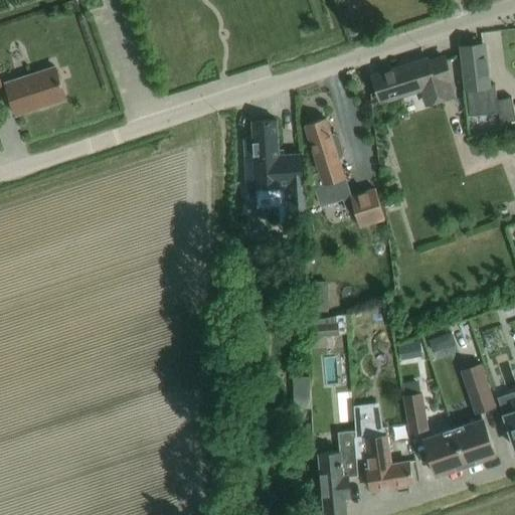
[(470,116),(499,112),(501,122),(514,120),(511,98),(497,100),(494,84),(487,86),(482,43),(461,46),(470,116)]
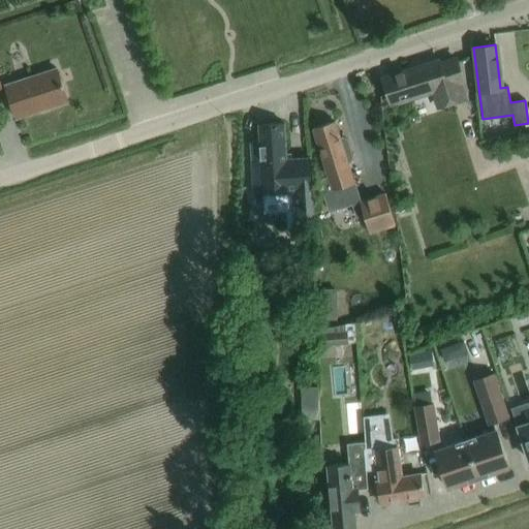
[(382,79),(389,98),(391,103),(432,90),(437,105),(464,97),(459,82),(462,81),(455,59),(439,64),(438,61),(382,79)]
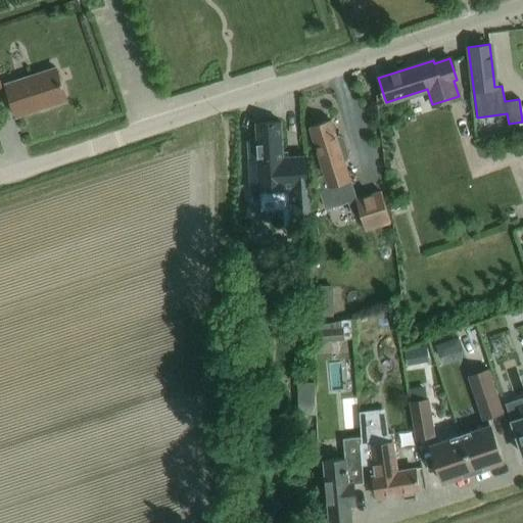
[(5,85),(9,97),(15,116),(65,100),(55,68),(5,85)]
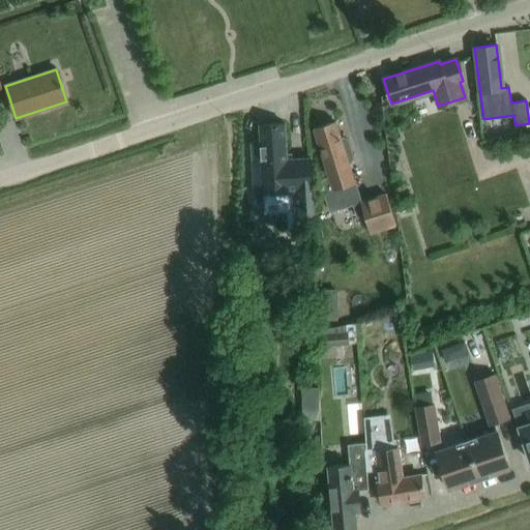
[(334,121),(313,127),(328,176),(318,179),(329,212),(352,205),(356,217),(364,215),(361,202),(355,182),(354,183),(347,163),(350,162),(352,157),(347,140),(342,137),(340,138),(334,121)]
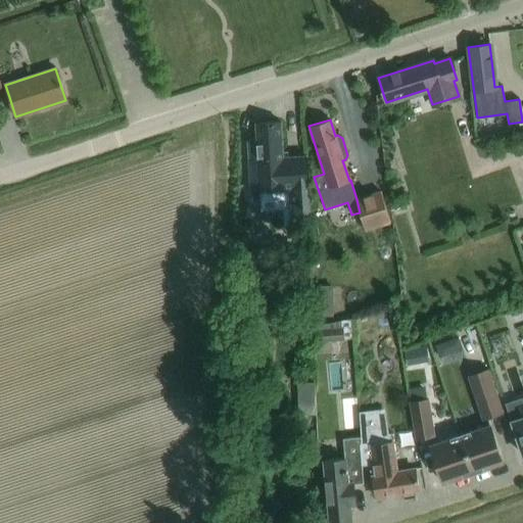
[(250,192),(260,192),(260,199),(283,199),(286,231),(311,229),(311,226),(318,225),(317,207),(310,207),(306,175),(304,155),(286,156),(286,151),(281,151),(279,121),(254,123),(255,139),(247,140),(249,159),(248,159),(250,192)]
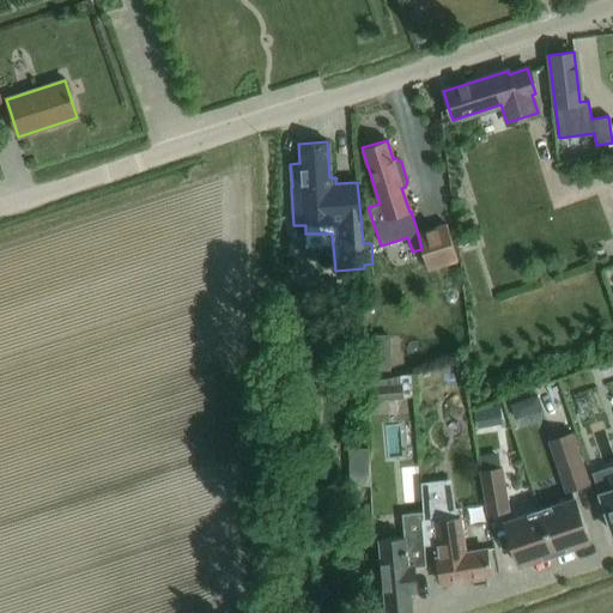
[(447,225),(418,234),(422,249),(429,271),(457,262),(447,225)]
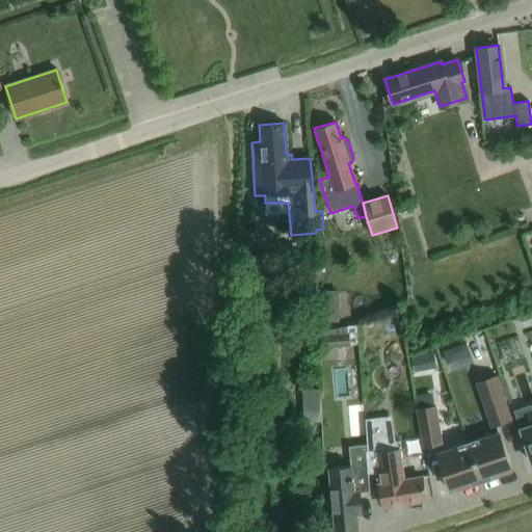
[(336,334),(321,335),(322,347),(337,346),(336,334)]
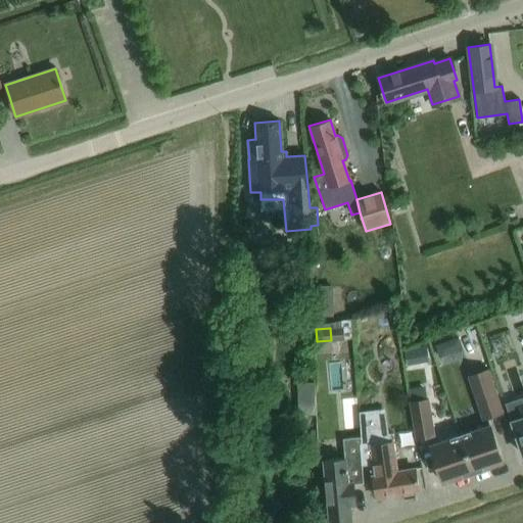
[(446,341),(435,345),(439,358),(450,353),(446,341)]
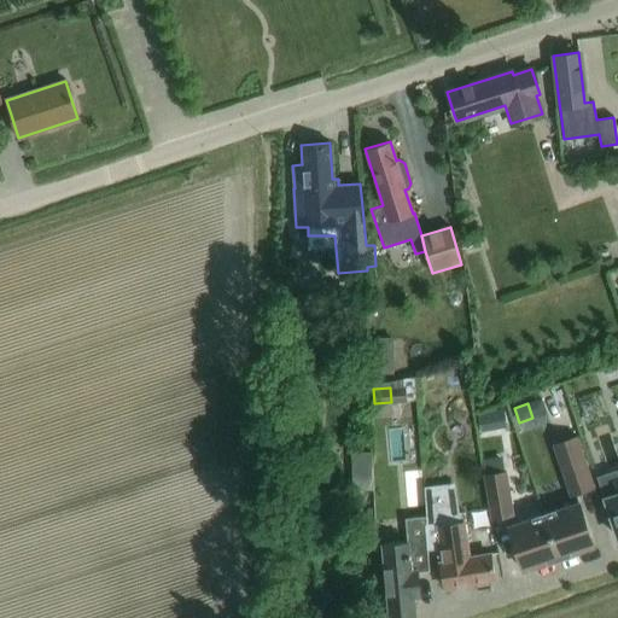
[(593,487),(576,436),(553,443),(570,494),(593,487)]
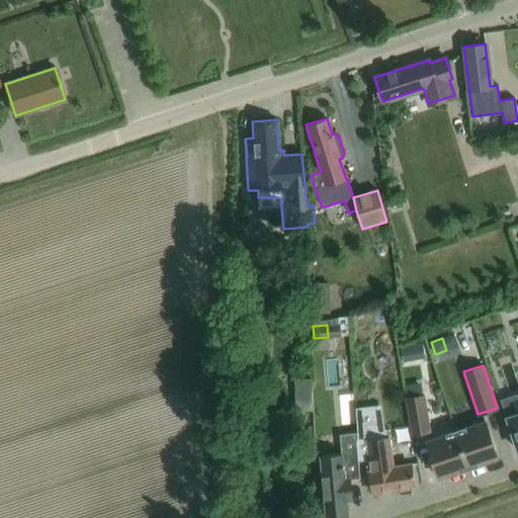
[(296,411),(313,410),(312,379),(295,379),(296,411)]
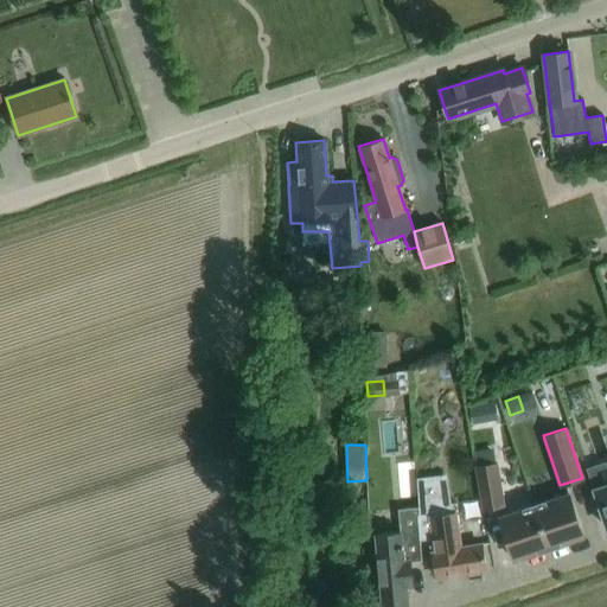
[(483,511),(503,508),(498,464),(477,466),(483,511)]
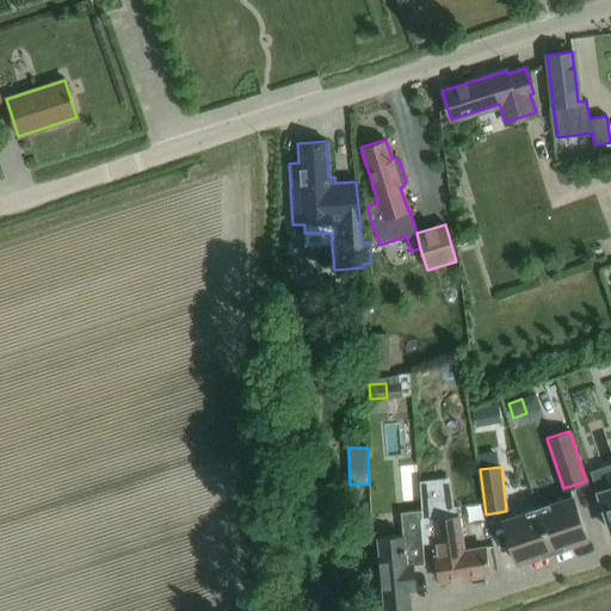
[(463,551),(457,516),(456,506),(454,506),(450,477),(442,479),(418,481),(420,510),(420,518),(419,518),(421,543),(432,542),(438,581),(487,573),(483,548),(463,551)]
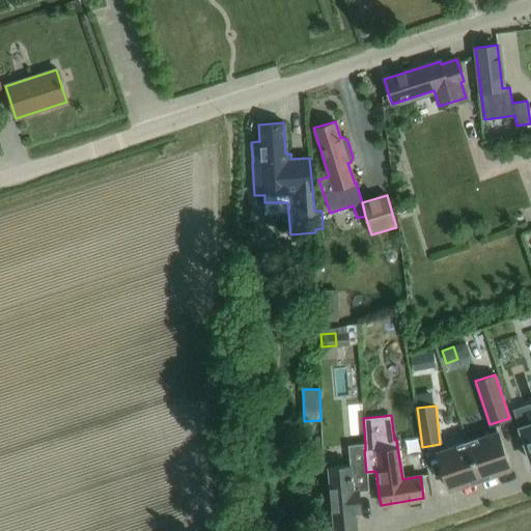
[(530,422),(520,427),(530,460),(530,422)]
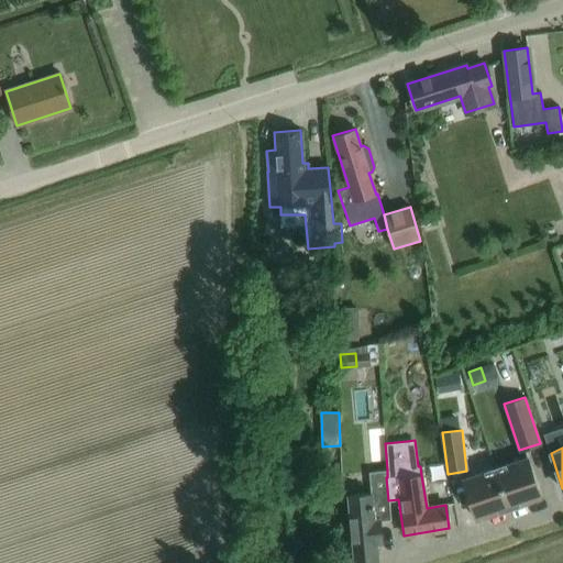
[(527,456),(494,467),(507,508),(540,497),(527,456)]
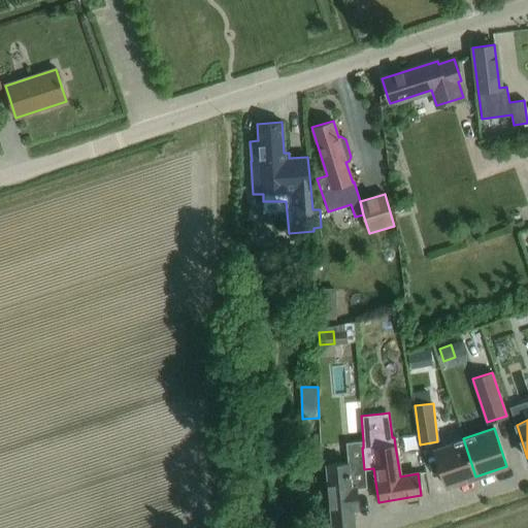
[(447,486),(475,476),(463,438),(434,449),(447,486)]
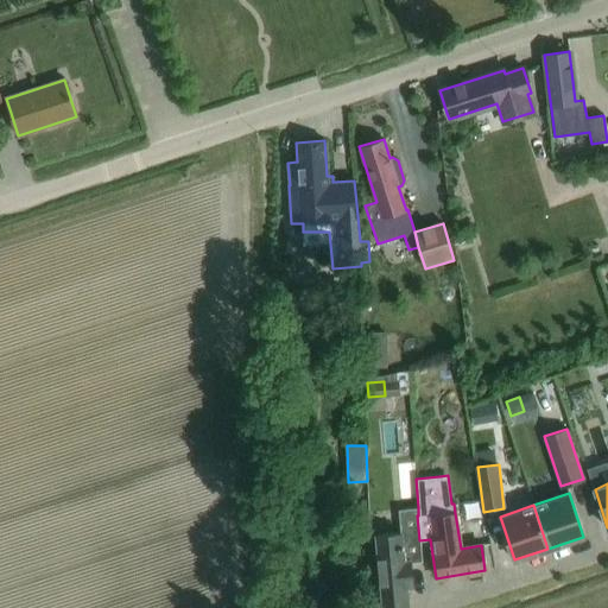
[(379,564),(381,588),(382,607),(394,607),(407,607),(405,587),(412,587),(410,562),(422,561),(419,540),(417,515),(418,515),(418,507),(399,510),(401,531),(375,533),(378,564),(379,564)]
